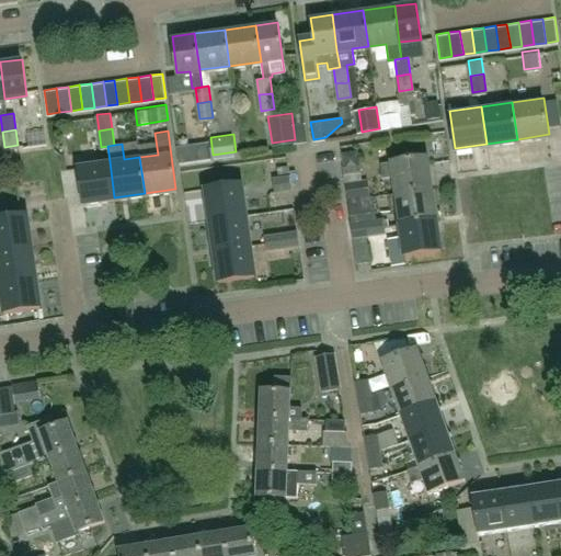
[(178,147),(180,160),(197,158),(195,144),(178,147)]
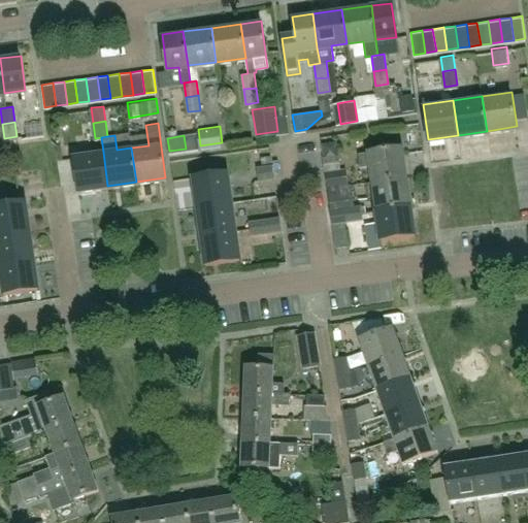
[(369,164),(371,178),(406,173),(402,143),(357,150),(359,165),(369,164)]
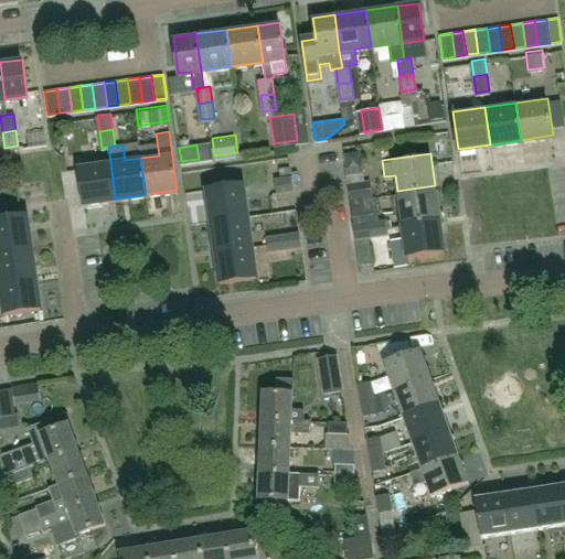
[(115,199),(110,162),(78,167),(84,203),(115,199)]
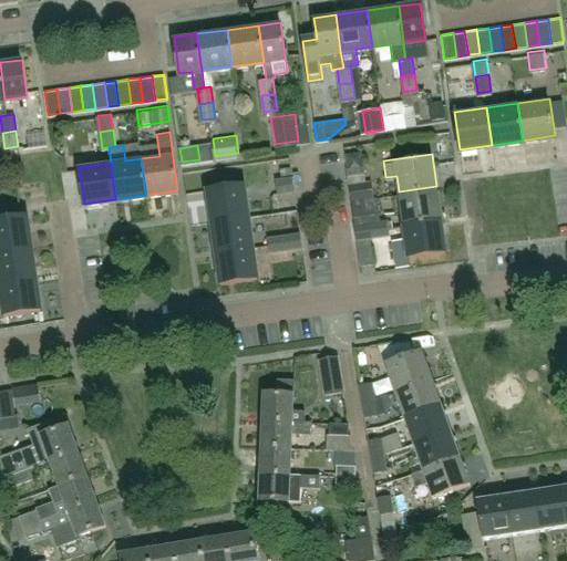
[(366,166),(348,168),(349,182),(367,179),(366,166)]
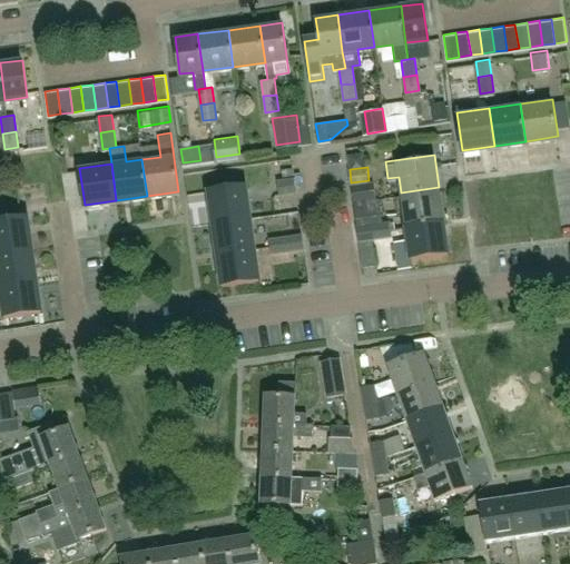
[(278,193),(296,190),(294,174),(276,177),(278,193)]
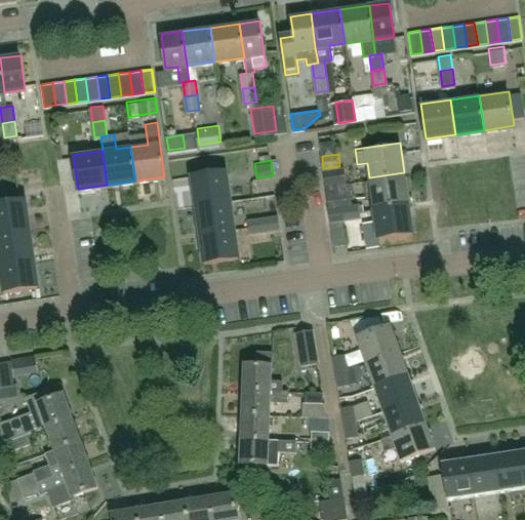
[(326,184),(341,182),(348,182),(345,165),(324,168),(326,184)]
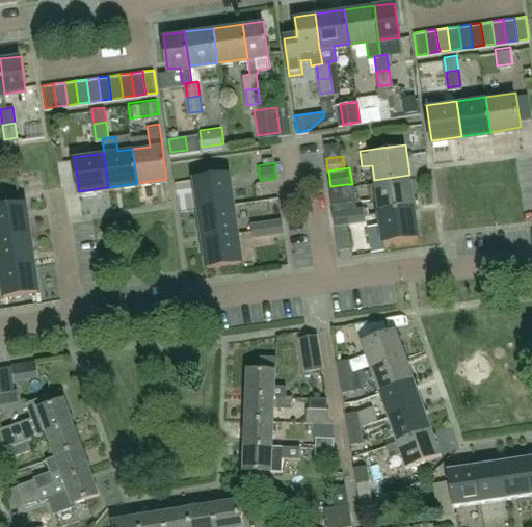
[(198,207),(233,202),(229,172),(193,177),(198,207)]
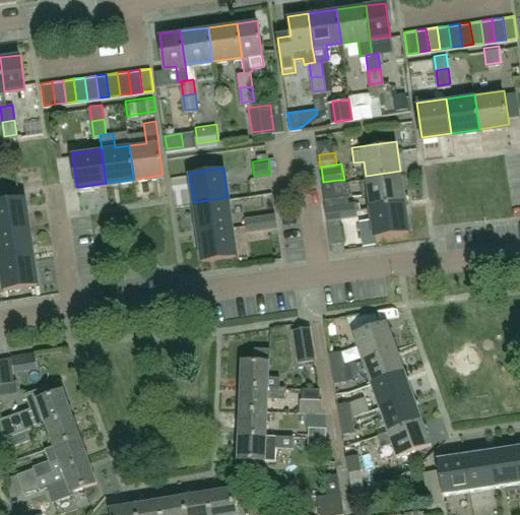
[(404,199),(400,171),(366,176),(370,204),(404,199)]
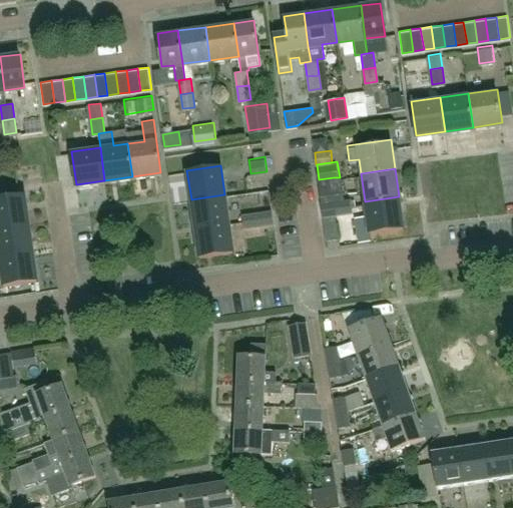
[(319,179),(322,200),(337,197),(334,177),(319,179)]
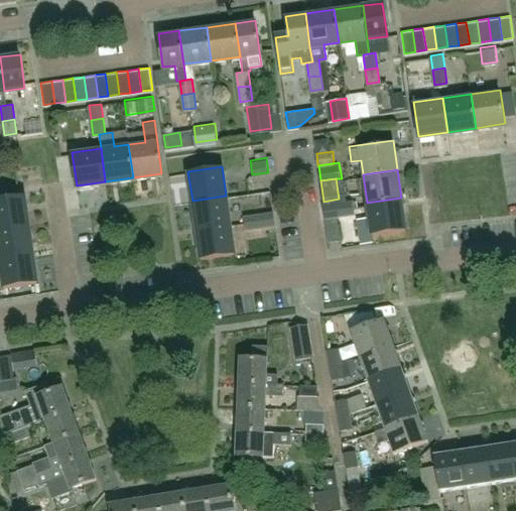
[(0,228),(28,224),(24,196),(0,199),(0,228)]
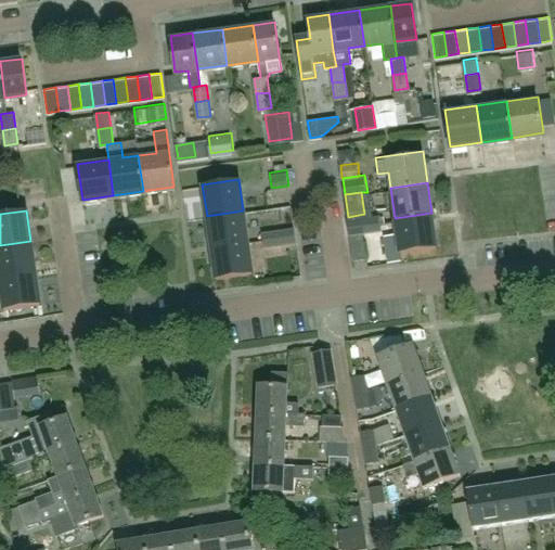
[(243,210),(207,216),(211,246),(247,241),(243,210)]
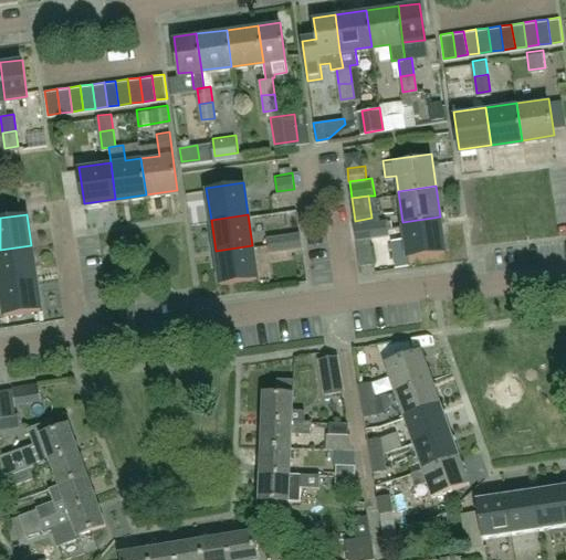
[(374,234),(390,232),(387,217),(371,219),(374,234)]
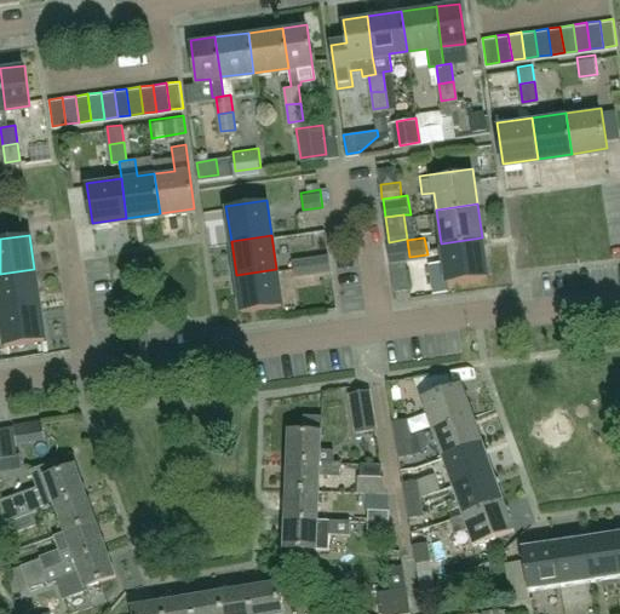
[(487,273),(482,237),(441,244),(446,279),(487,273)]
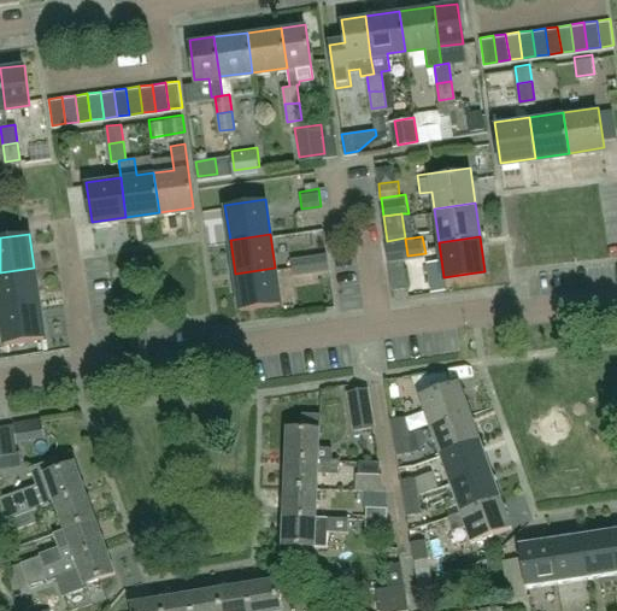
[(389,258),(407,256),(405,239),(387,241),(389,258)]
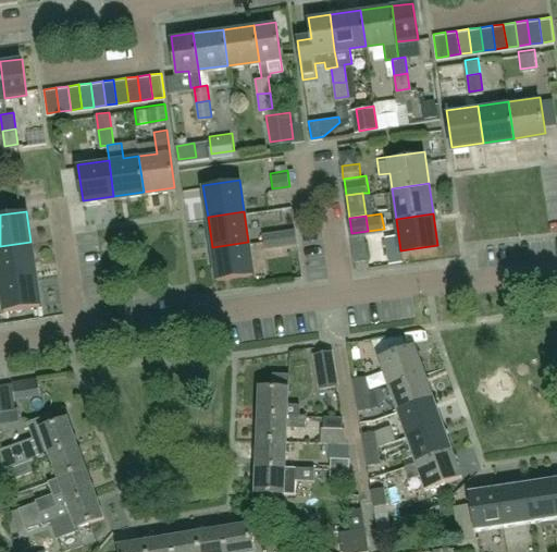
[(282,244),(297,242),(295,227),(280,229),(282,244)]
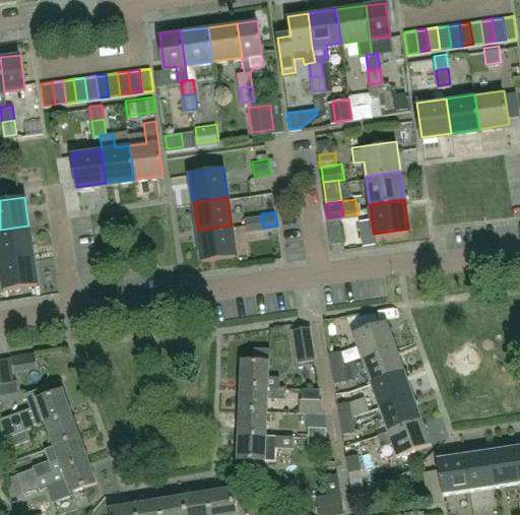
[(263,228),(261,213),(246,216),(248,231),(263,228)]
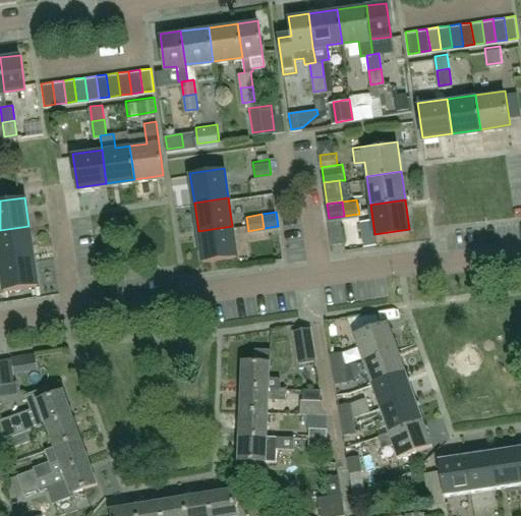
[(0,259),(33,254),(29,226),(0,230),(0,259)]
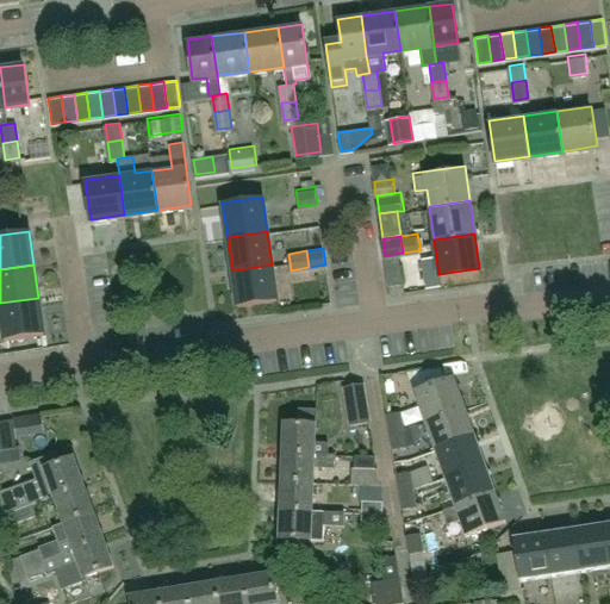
[(272,265),(232,271),(237,304),(278,298),(272,265)]
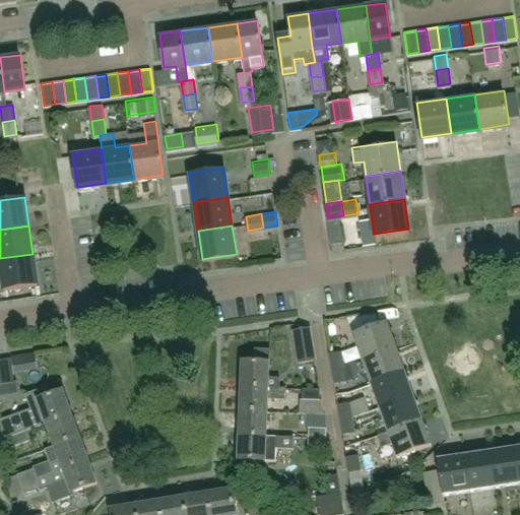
[(33,254),(0,258),(0,259),(4,288),(38,283),(33,254)]
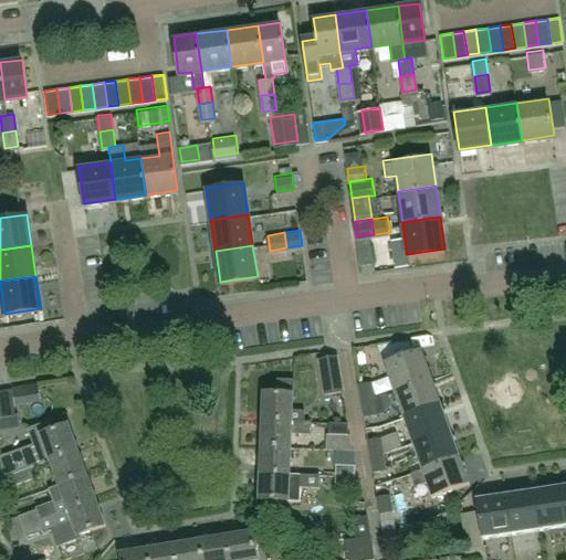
[(395,388),(430,374),(421,347),(385,360),(395,388)]
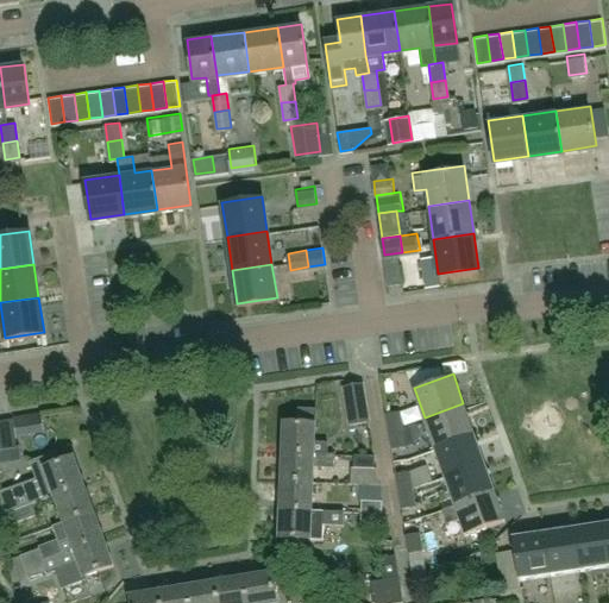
[(368,418),(366,406),(362,379),(341,382),(347,421),(368,418)]
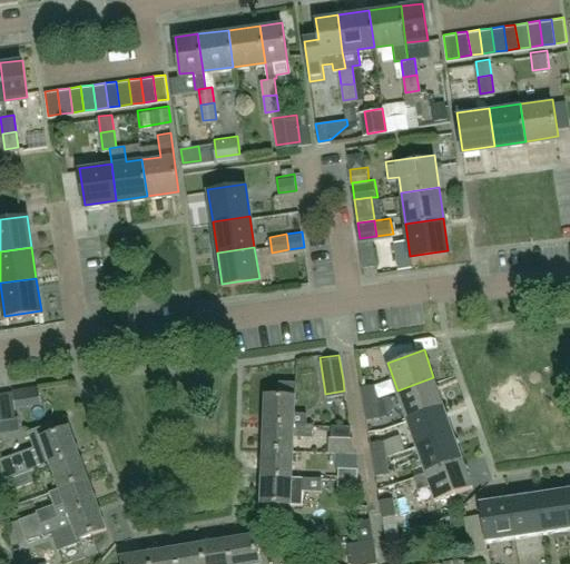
[(406,417),(443,404),(433,377),(397,391),(406,417)]
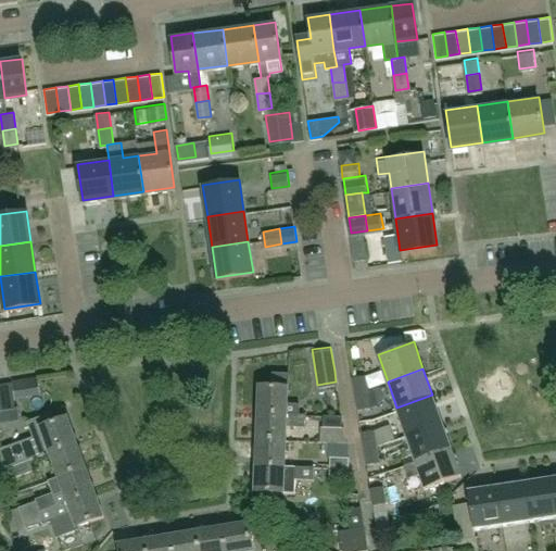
[(288,411),(300,411),(301,400),(288,400),(290,371),(274,370),(274,384),(260,383),(258,410),(288,411)]
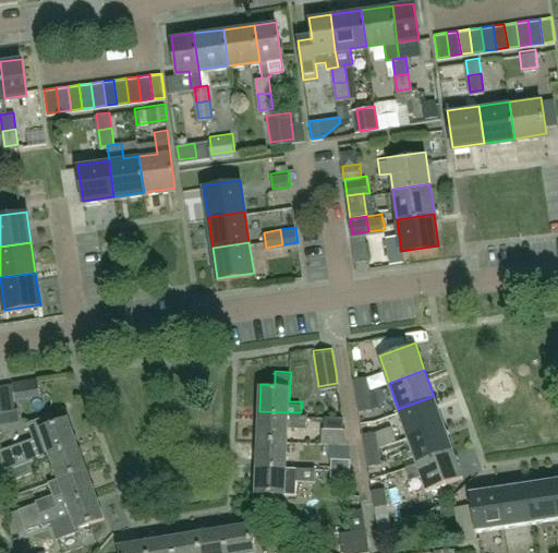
[(352,376),(355,393),(367,391),(365,374),(352,376)]
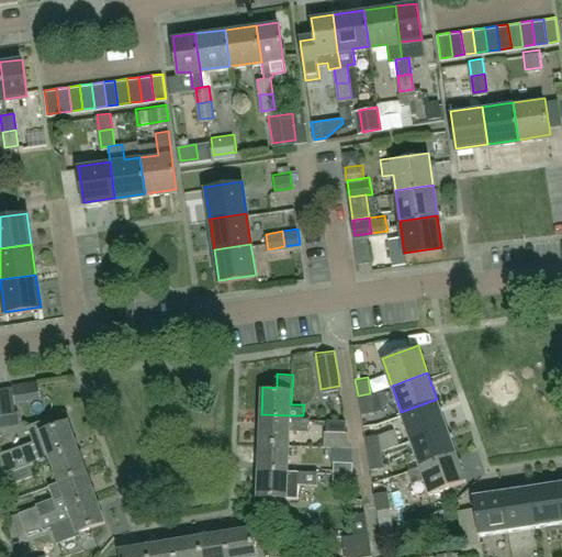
[(370,393),(358,396),(360,412),(373,410),(370,393)]
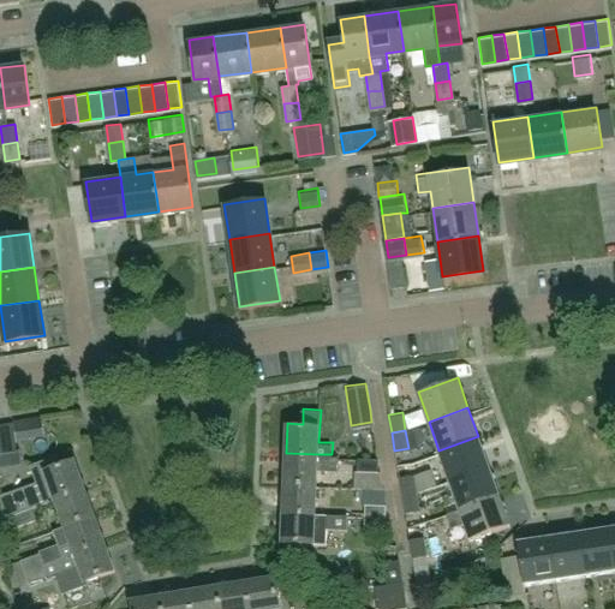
[(449,478),(489,464),(478,436),(439,451),(449,478)]
